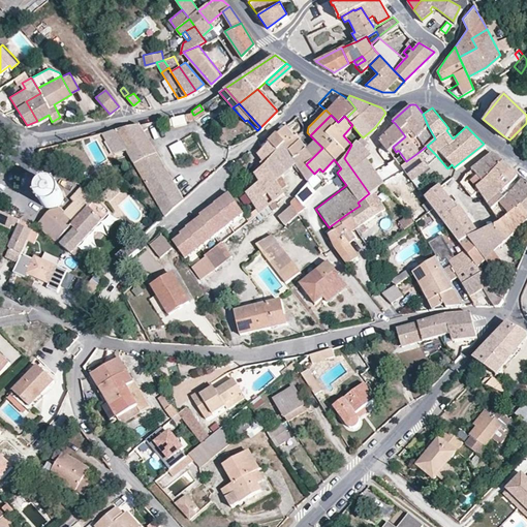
[(137,123),(93,134),(95,136),(104,154),(126,149),(133,162),(155,152),(137,123)]
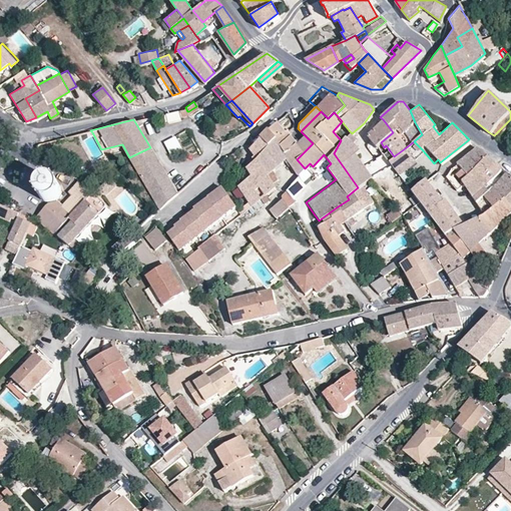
[(393,132),(383,119),(370,132),(369,134),(369,136),(370,137),(376,145),(377,145),(381,142),(393,132)]
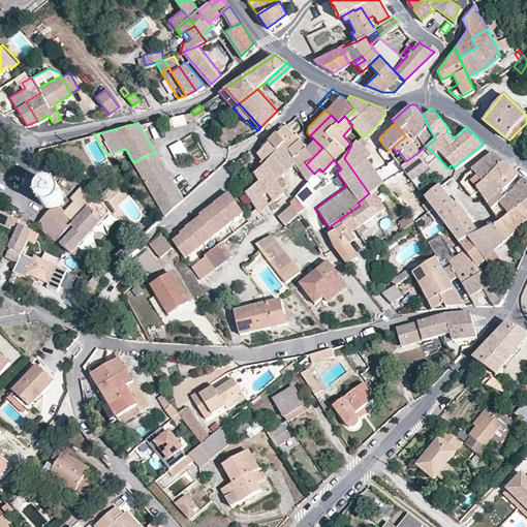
[(268,140),(276,151),(284,143),(293,134),(284,124),(268,140)]
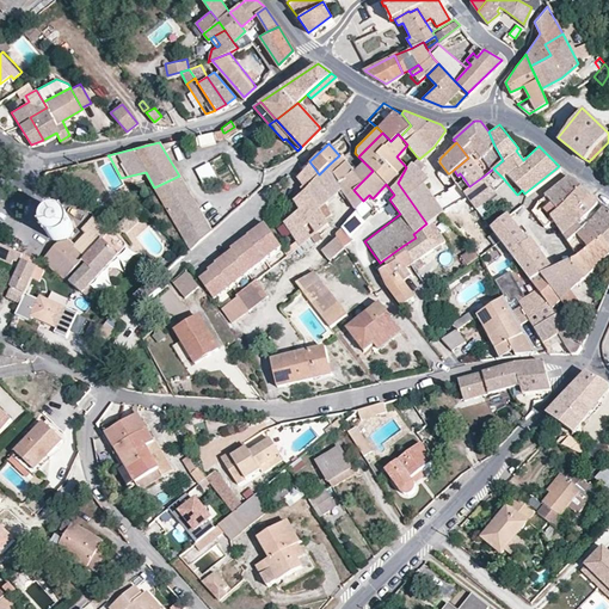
[(339,155),(328,165),(333,172),(345,161),(342,155),(340,154),(339,155)]
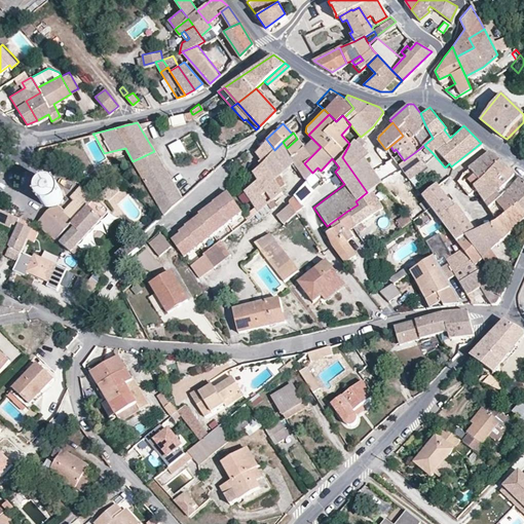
[(358,134),(352,140),(359,146),(365,139),(361,137),(358,134)]
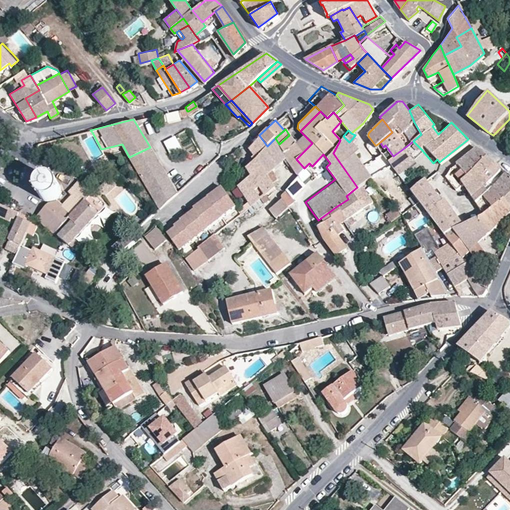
[(169,153),(180,147),(174,134),(162,141),(169,153)]
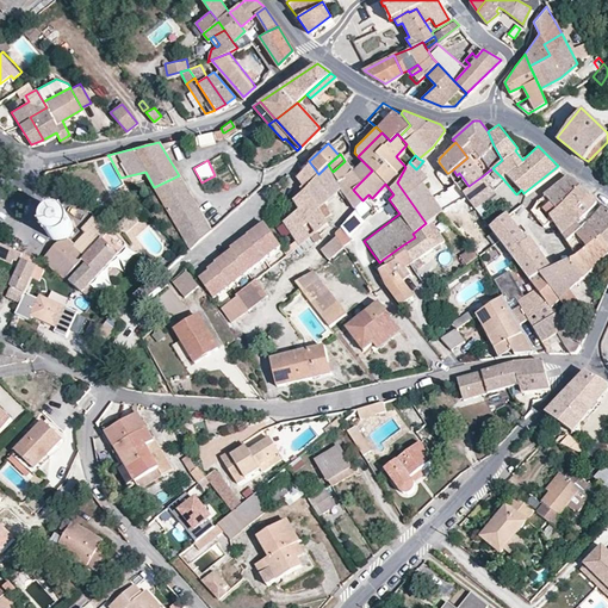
[(301,186),(303,190),(306,186),(318,174),(309,161),(296,174),(301,180),(298,182),(301,186)]
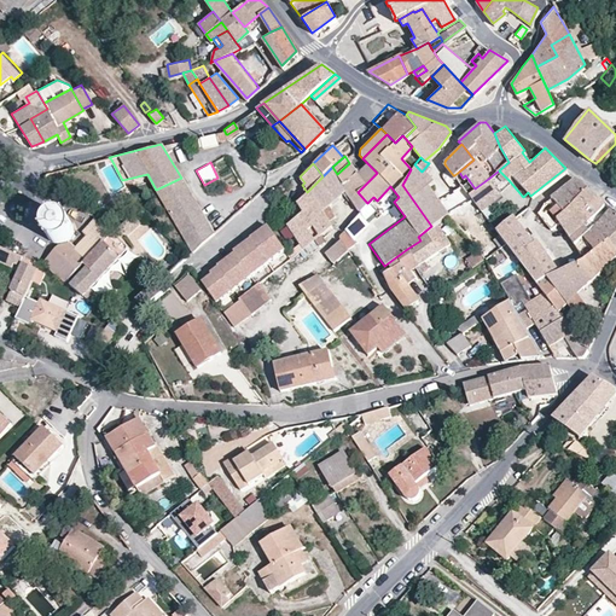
[(323,176),(311,189),(327,216),(333,213),(329,203),(346,189),(358,213),(367,203),(358,192),(377,173),(367,163),(360,170),(358,173),(349,163),(337,174),(332,167),(323,176)]
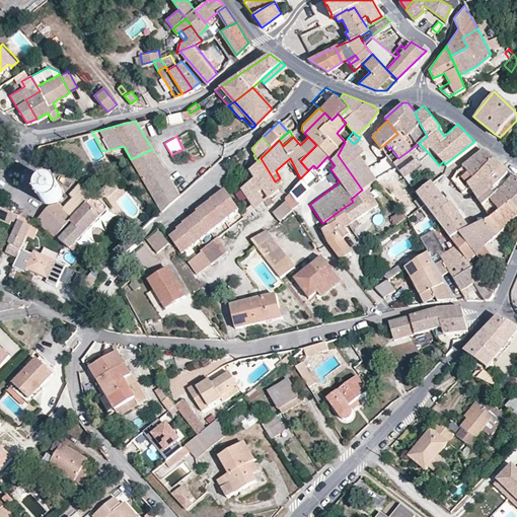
[(362,190),(366,187),(375,178),(359,155),(363,151),(354,144),(348,138),(345,142),(338,155),(362,190)]
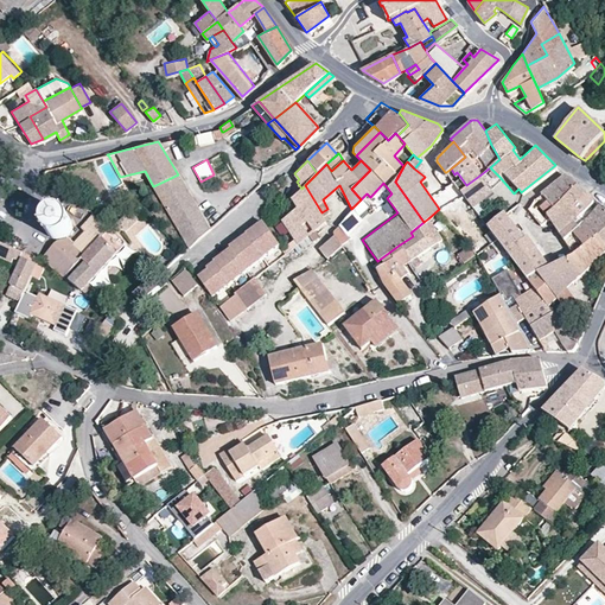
[(500,177),(490,167),(479,176),(488,186),(500,177)]
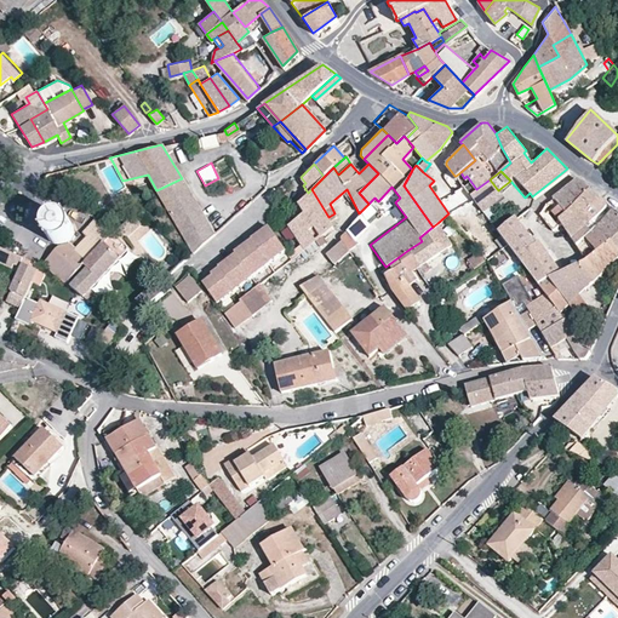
[(577,176),(551,195),(565,211),(589,187),(577,176)]
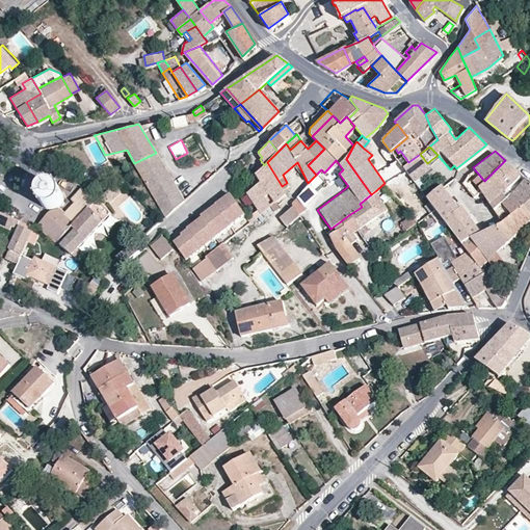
[(156,153),(134,163),(165,214),(184,199),(156,153)]
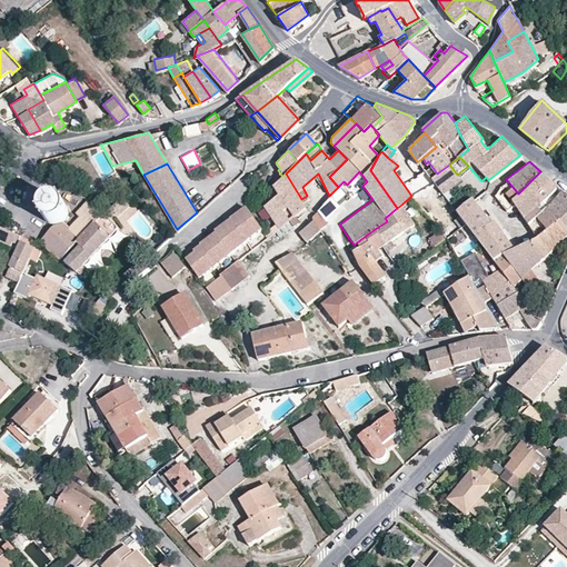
[(437,173),(430,178),(441,192),(459,178),(457,175),(449,165),(437,173)]
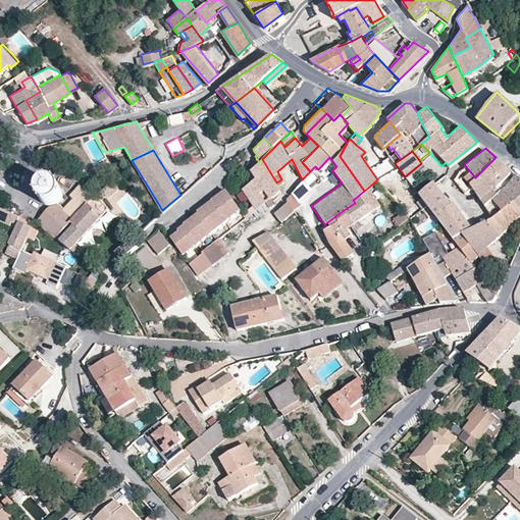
[(396,152),(390,156),(395,163),(401,159),(396,152)]
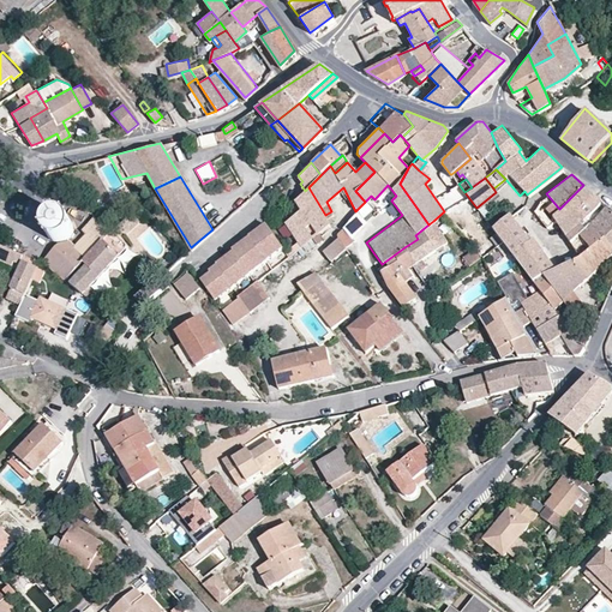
[(552,216),(557,222),(568,239),(582,227),(577,222),(582,219),(574,209),(592,192),(583,185),(559,209),(552,216)]
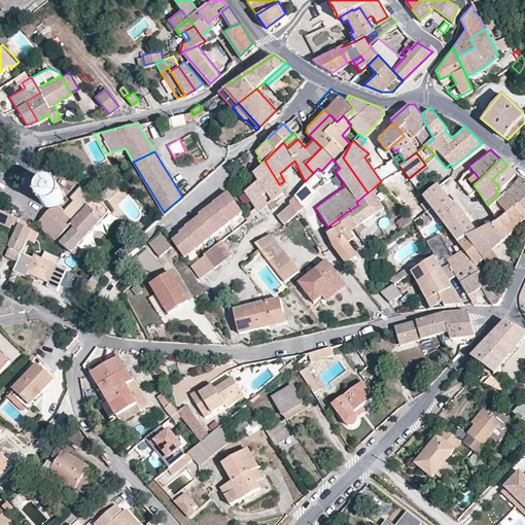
[(265,161),(261,164),(253,170),(257,178),(244,188),(258,209),(268,203),(272,199),(283,190),(279,184),(265,161)]
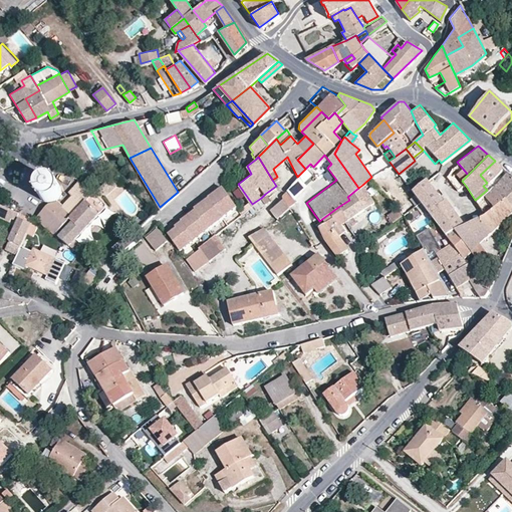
[(502,168),(495,161),(480,175),(487,183),(502,168)]
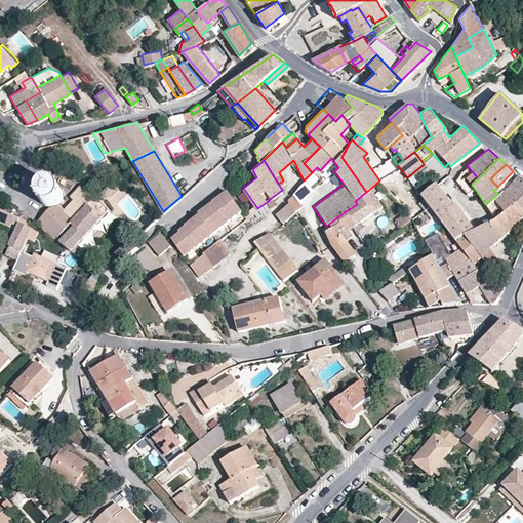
[(458,171),(454,178),(456,180),(468,195),(476,190),(472,185),(478,178),(467,165),(458,171)]
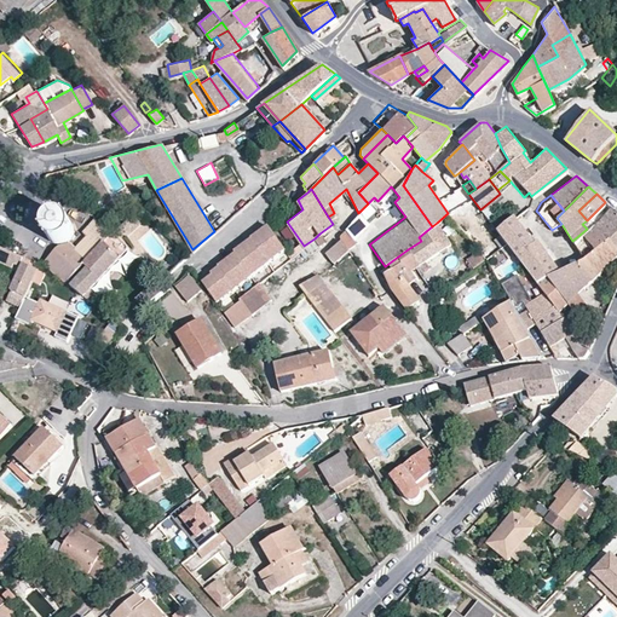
[(572,241),(583,257),(609,238),(616,247),(616,212),(610,206),(587,229),(572,241)]
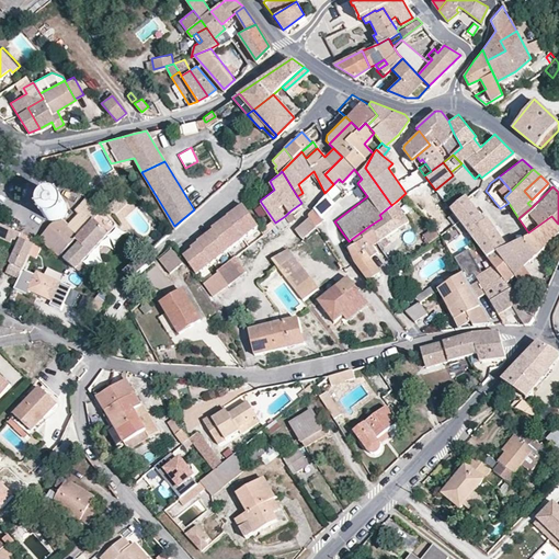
[(125,198),(118,192),(107,202),(114,209),(125,198)]
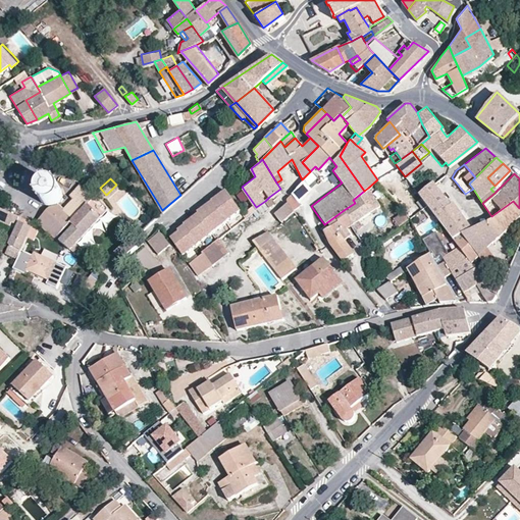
[(94,194),(96,192),(83,179),(71,193),(74,196),(64,206),(59,201),(49,204),(35,220),(55,234),(69,219),(73,214),(94,194)]
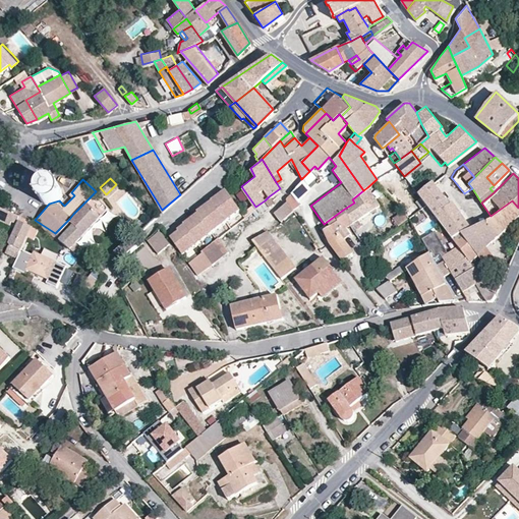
[(307,186),(301,179),(289,192),(295,199),(307,186)]
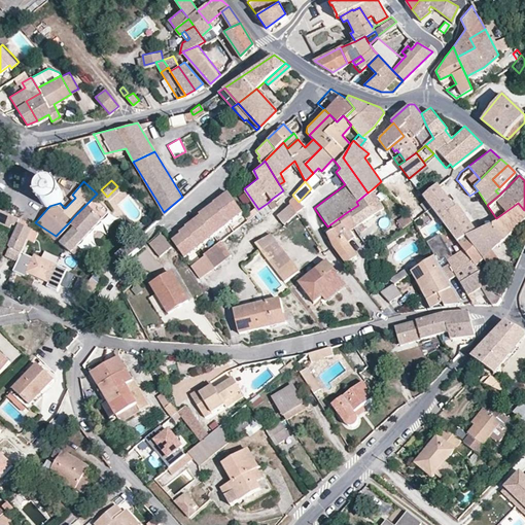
[(422,196),(440,218),(454,206),(444,193),(436,183),(430,188),(422,196)]
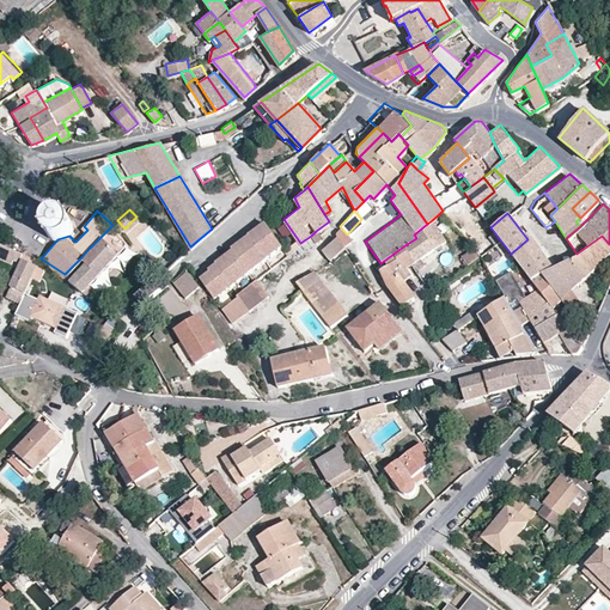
[(485,220),(490,227),(500,219),(498,217),(495,219),(492,214),(485,220)]
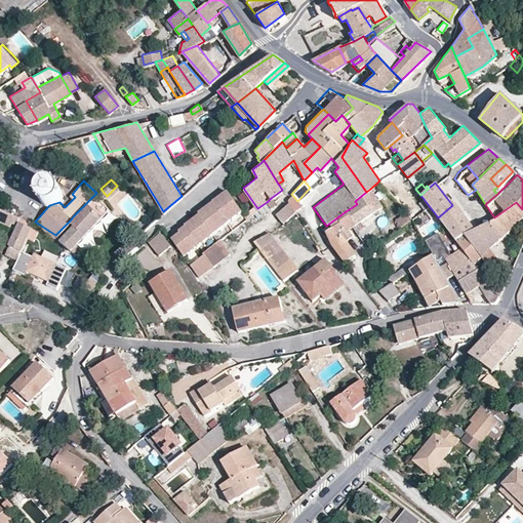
[(241,189),(238,193),(251,213),(257,208),(243,188),(241,189)]
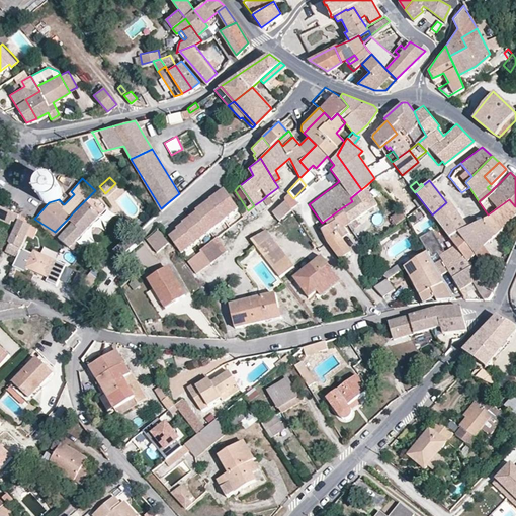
[(101,196),(105,193),(99,186),(95,190),(101,196)]
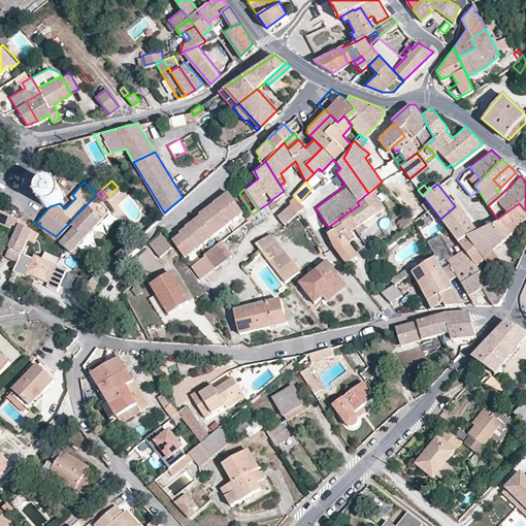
[(243,210),(229,190),(214,200),(215,201),(199,210),(200,212),(186,223),(186,224),(179,229),(181,230),(171,236),(185,255),(200,244),(199,243),(215,233),(214,232),(229,222),(228,221),(243,210)]
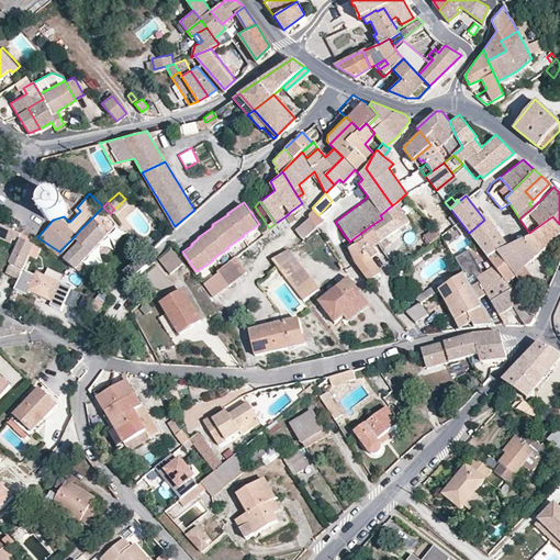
[(370,226),(380,242),(407,220),(396,202),(392,205),(380,215),(382,219),(370,226)]
